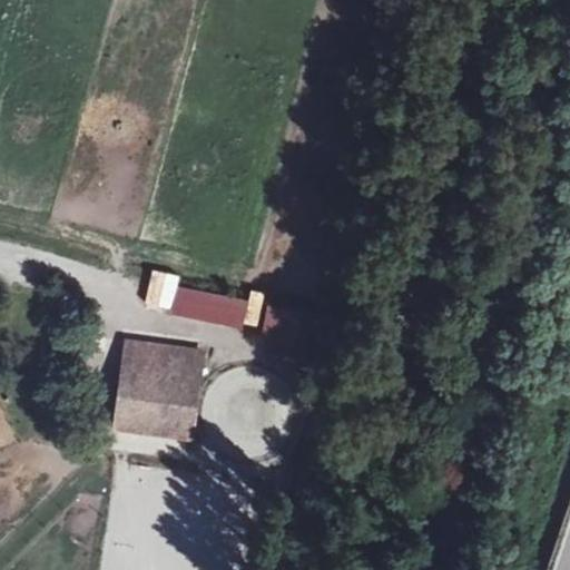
[(241,327),(247,301),(177,285),(179,275),(153,268),(145,306),(241,327)]
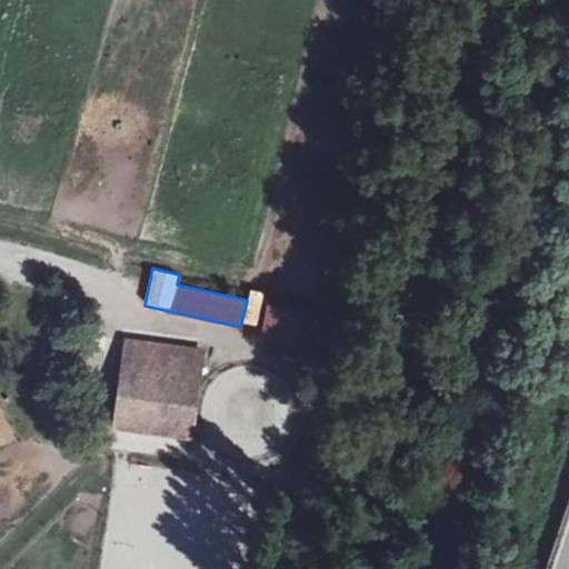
[(249,290),(245,325),(258,326),(261,291),(249,290)]
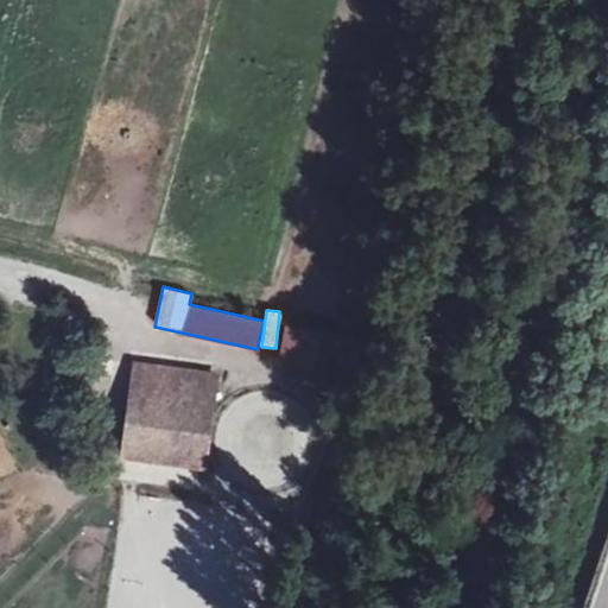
[(295,387),(325,393),(337,335),(285,325),(278,361),(299,365),(295,387)]
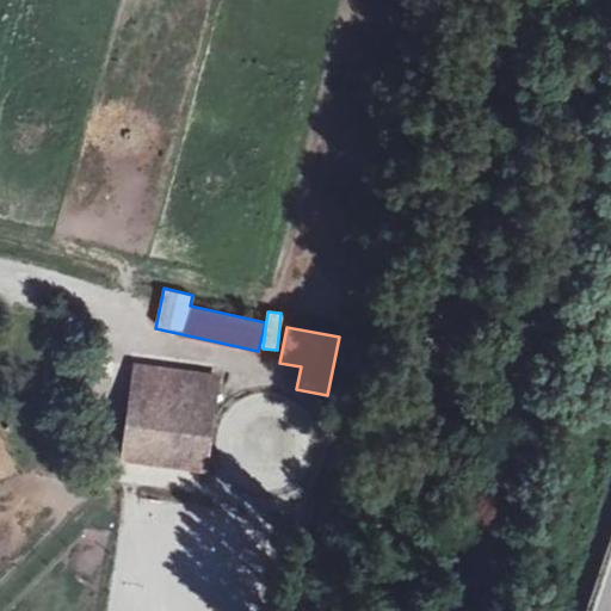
[(137,392),(211,396),(213,378),(139,369),(137,392)]
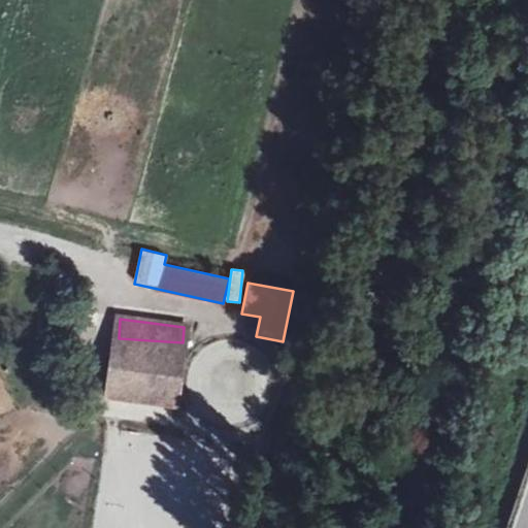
[(182,395),(183,342),(119,338),(116,392),(182,395)]
